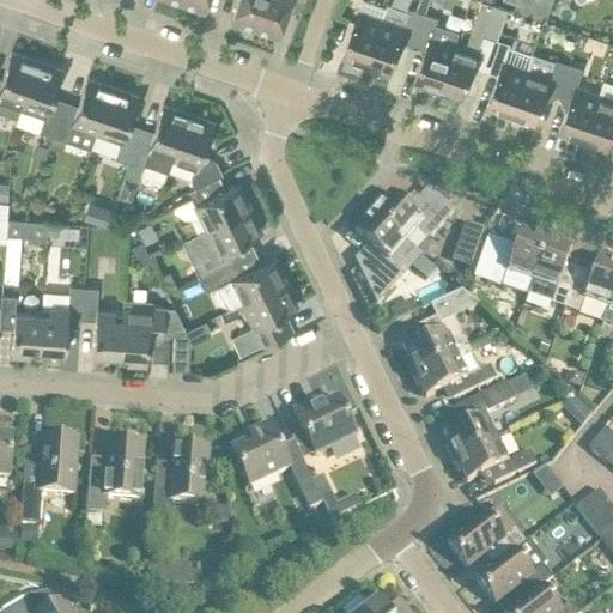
[(236,0),(230,18),(254,26),(262,0),(236,0)]
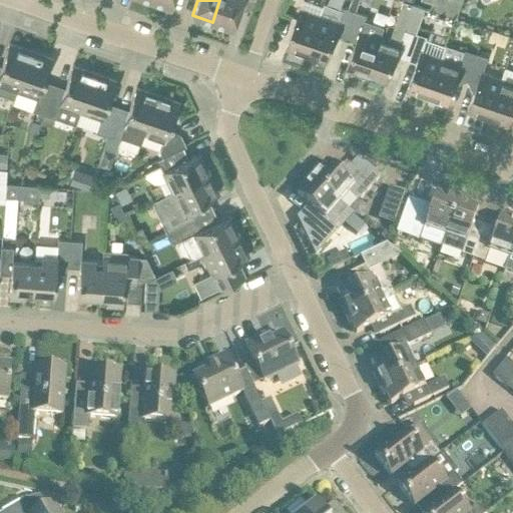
[(219,0),(212,22),(232,29),(240,5),(252,9),(255,0),(219,0)]
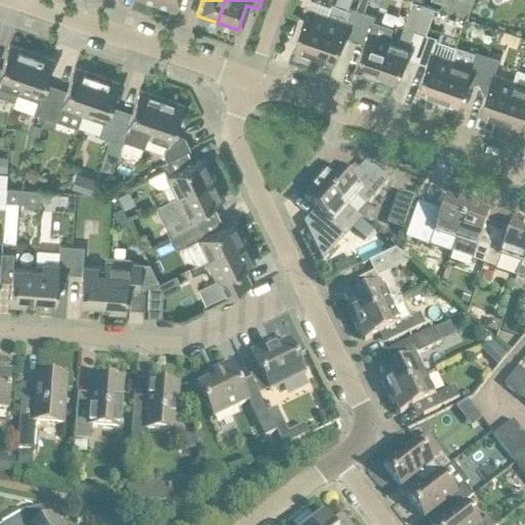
[(330,7),(311,0),(293,49),(314,56),(330,7)]
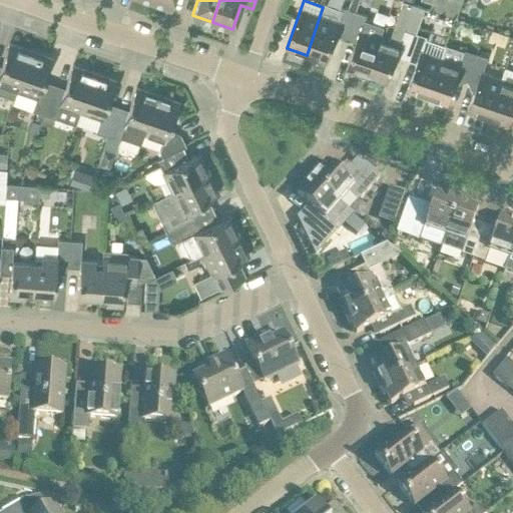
[(381,37),(367,76),(387,83),(397,55),(407,59),(416,32),(418,28),(420,24),(425,7),(405,0),(404,0),(391,40),(381,37)]
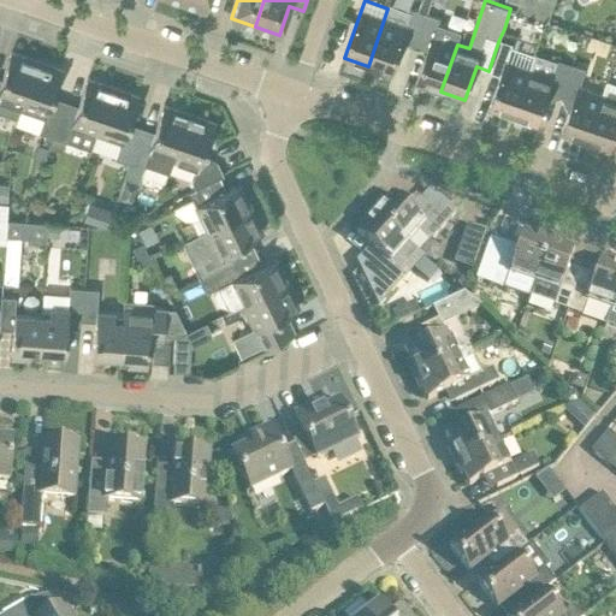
[(520,0),(517,10),(533,16),(538,0),(520,0)]
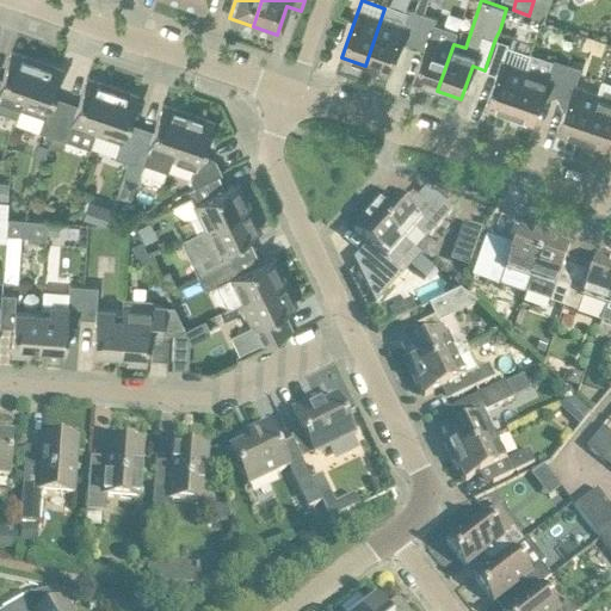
[(551,0),(534,0),(529,16),(544,22),(551,0)]
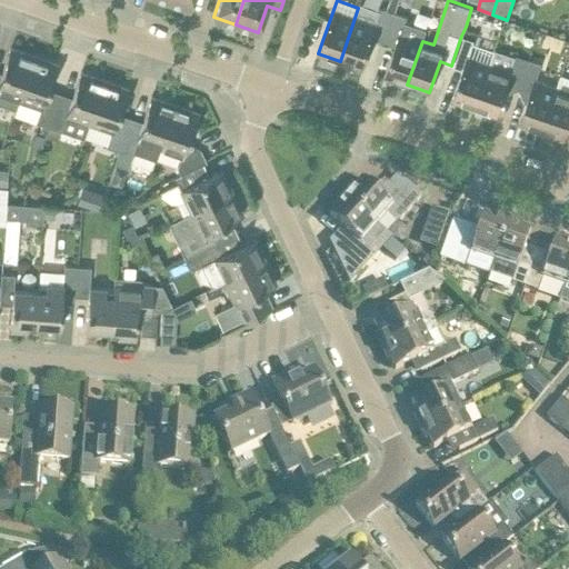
[(360,5),(358,8),(340,61),(362,69),(372,38),(385,42),(395,12),(381,8),(380,12),(360,5)]
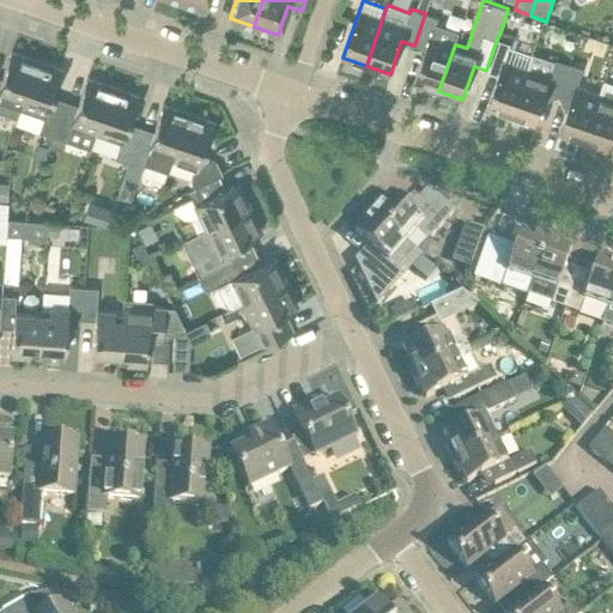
[(425,13),(414,46),(426,49),(416,83),(438,91),(455,44),(460,31),(437,24),(438,18),(425,13)]
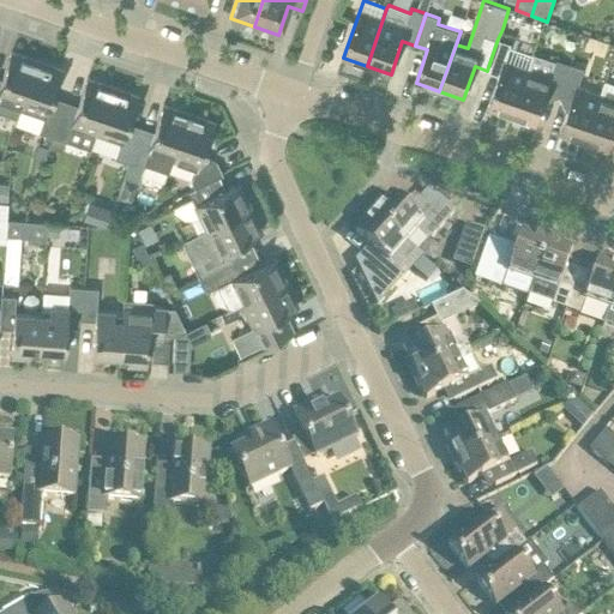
[(498,38),(487,71),(500,74),(488,108),(512,116),(528,70),(534,55),(511,47),(512,43),(498,38)]
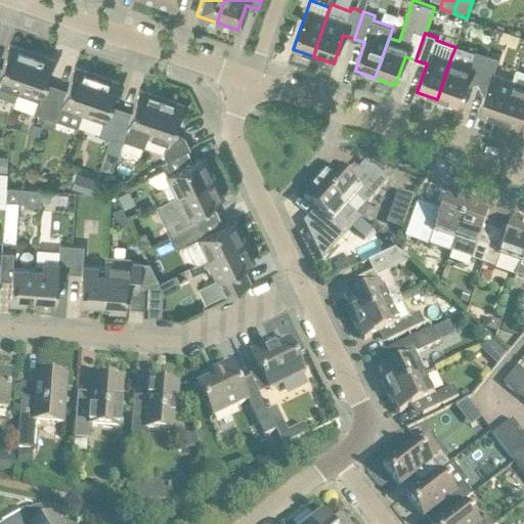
[(0,95),(13,100),(17,91),(31,51),(9,44),(0,70),(0,95)]
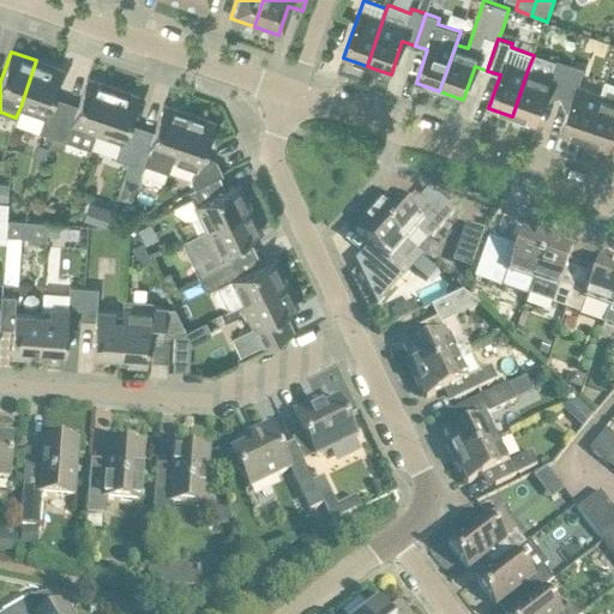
[(551,77),(528,70),(512,116),(536,125),(547,91),(560,96),(571,64),(557,59),(551,77)]
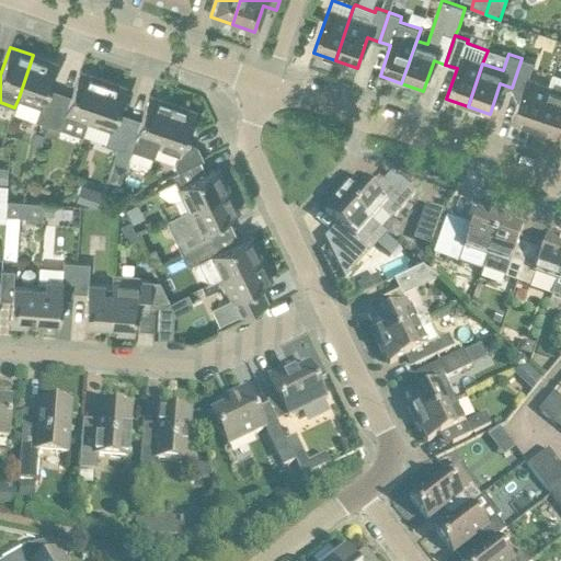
[(56,63),(33,55),(19,98),(39,105),(35,121),(47,125),(57,98),(45,94),(56,63)]
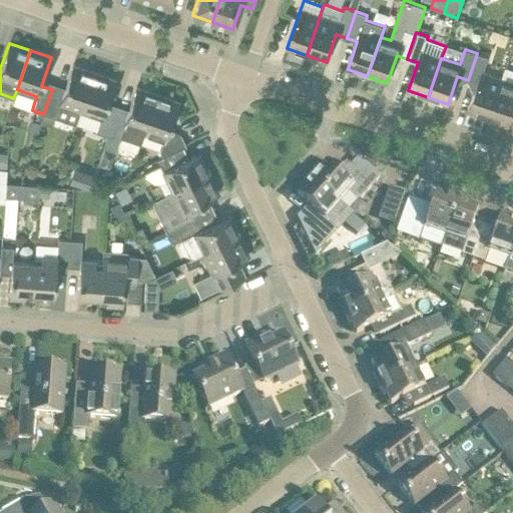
[(468,111),(488,118),(502,79),(483,72),(488,57),(477,53),(468,80),(467,80),(478,83),(468,111)]
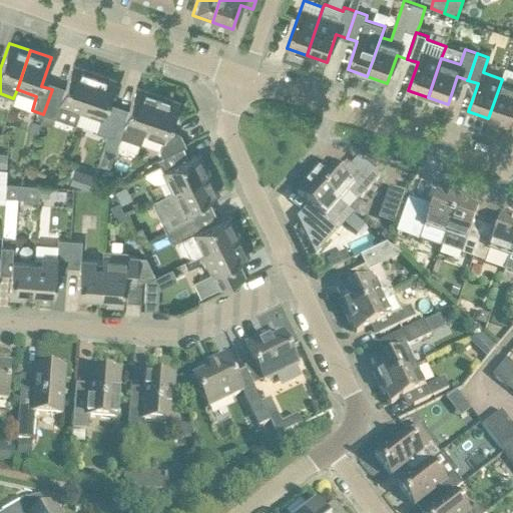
[(63,93),(52,89),(40,123),(51,127),(55,117),(75,124),(93,72),(73,65),(63,93)]
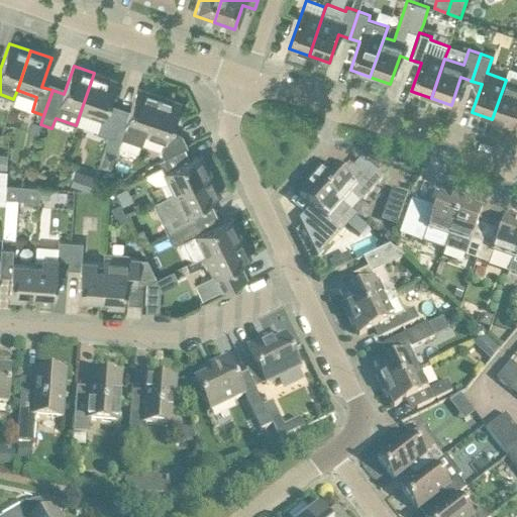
[(116,80),(94,73),(76,125),(77,125),(81,112),(101,119),(96,133),(108,137),(116,112),(106,109),(116,80)]
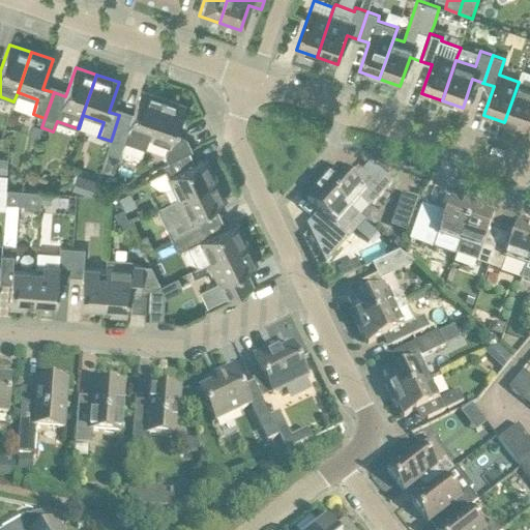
[(529,85),(519,82),(504,122),(525,129),(529,114),(529,85)]
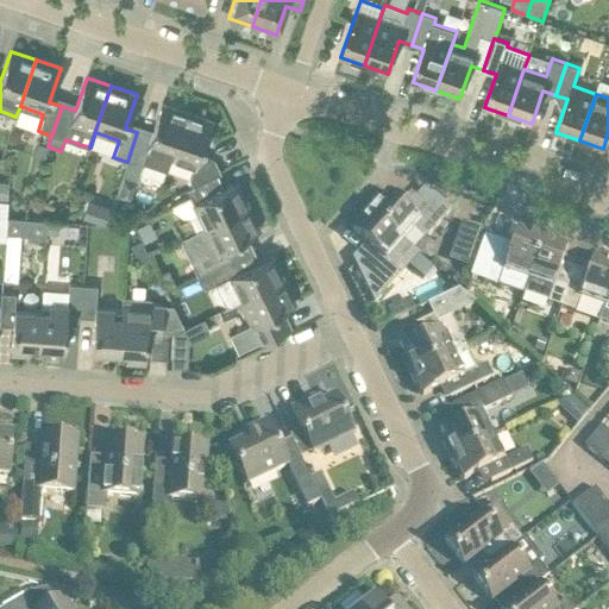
[(127,162),(123,175),(137,181),(143,163),(167,171),(170,158),(187,112),(162,104),(150,137),(137,132),(127,162)]
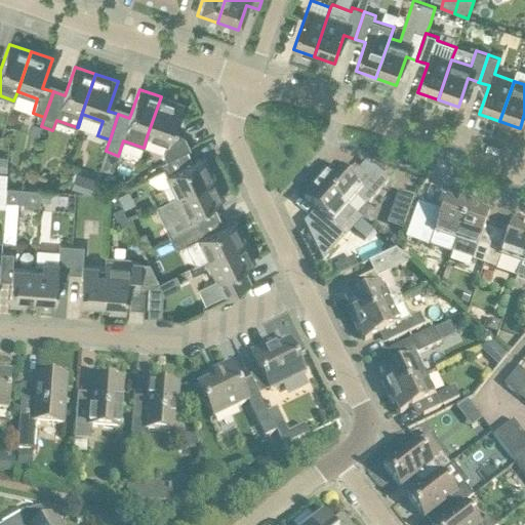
[(183,105),(161,96),(147,136),(167,144),(163,155),(166,161),(187,151),(191,150),(185,137),(172,133),(183,105)]
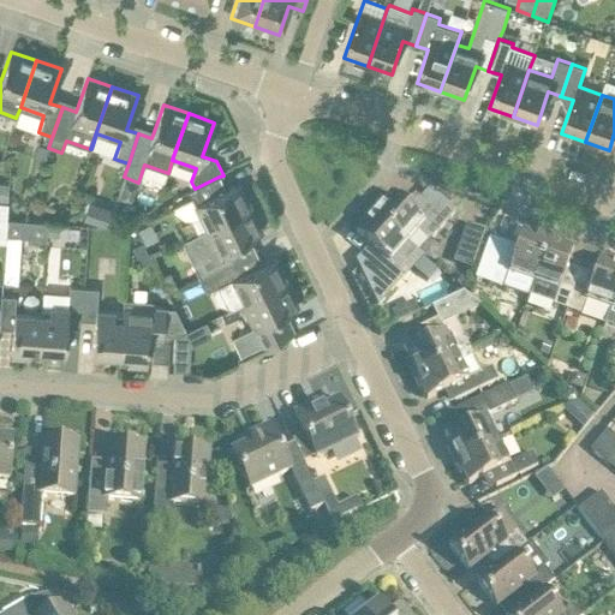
[(39,147),(36,155),(45,159),(48,150),(39,147)]
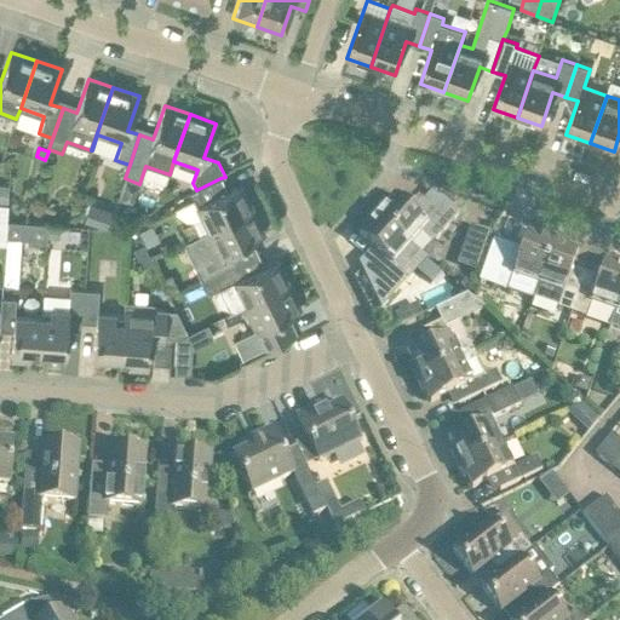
[(181,205),(173,207),(177,216),(187,222),(197,220),(202,219),(207,231),(253,210),(241,185),(227,191),(222,178),(196,190),(190,194),(193,199),(181,205)]
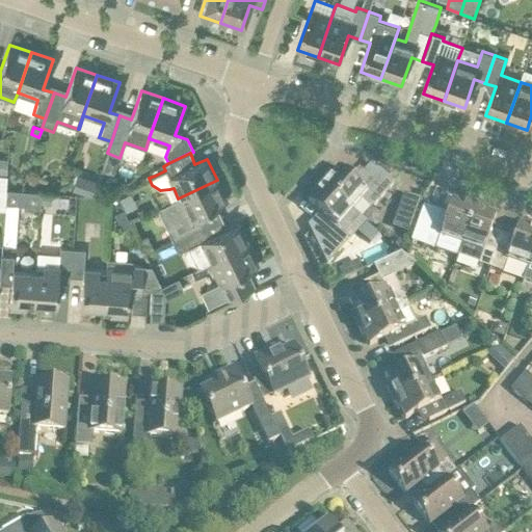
[(330,173),(320,183),(351,211),(361,201),(368,207),(373,207),(394,184),(374,166),(366,176),(363,173),(354,182),(339,168),(333,175),(330,173)]
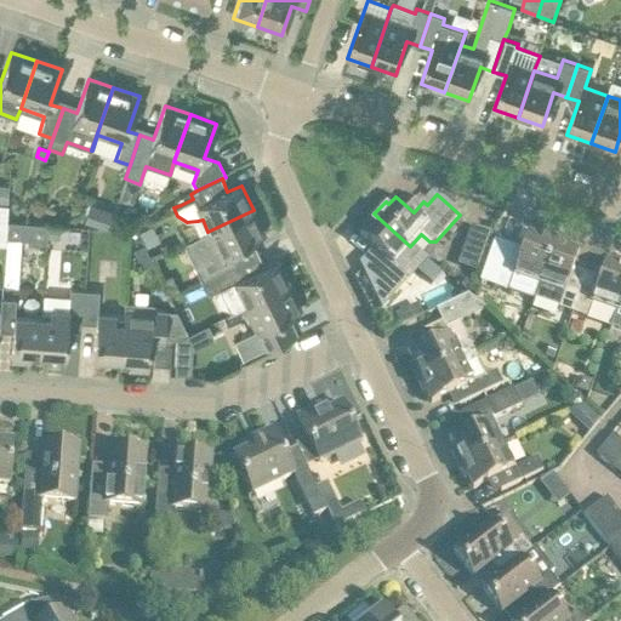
[(208,232),(184,244),(195,268),(201,281),(239,263),(233,250),(266,234),(254,210),(208,232)]
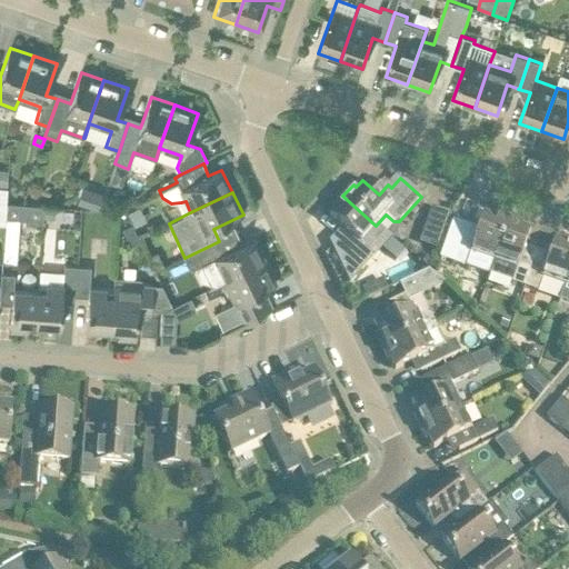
[(335,210),(329,217),(346,231),(331,248),(349,285),(365,268),(373,257),(367,250),(371,245),(383,232),(376,226),(342,196),(332,208),(335,210)]
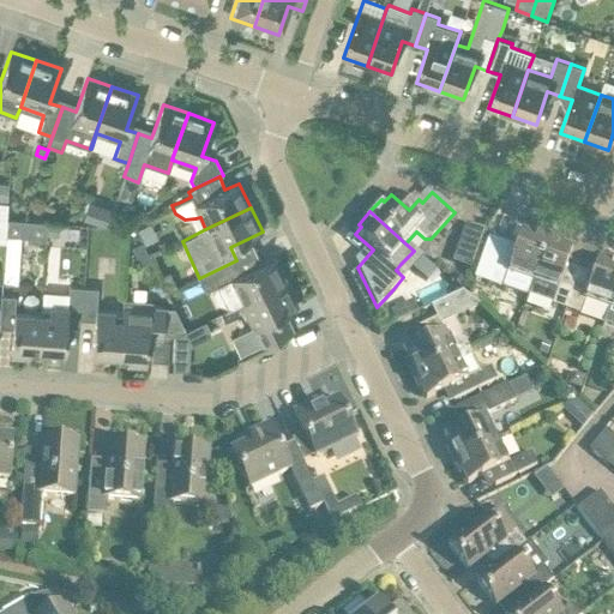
[(7,218),(2,283),(17,284),(20,236),(46,239),(47,236),(47,222),(47,221),(7,218)]
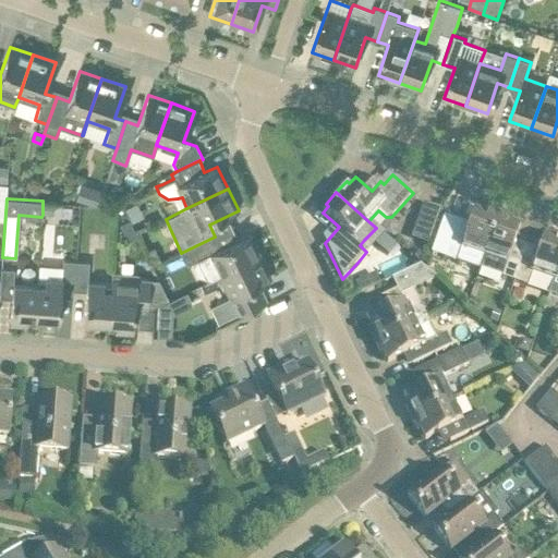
[(424,204),(417,221),(434,228),(440,210),(424,204)]
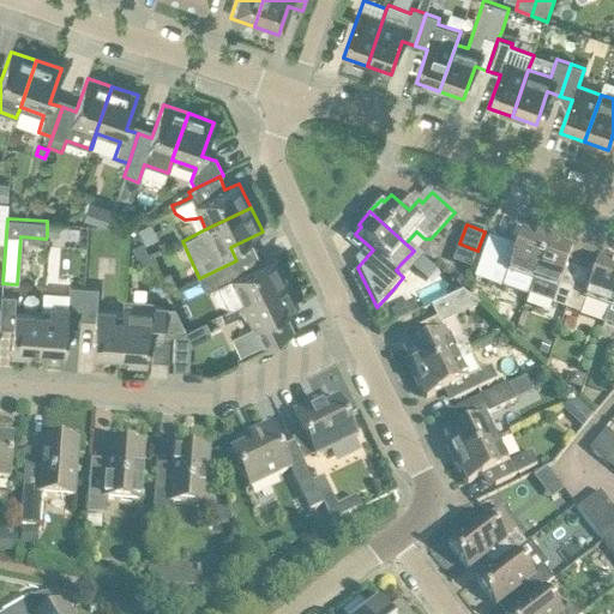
[(487,245),(479,268),(474,278),(503,288),(507,274),(533,282),(548,236),(533,232),(530,235),(522,232),(513,254),(487,245)]
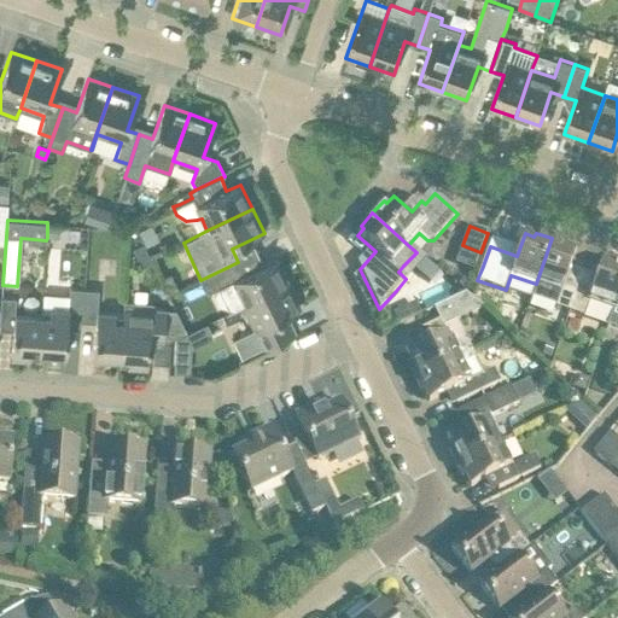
[(567,244),(552,238),(536,284),(530,298),(569,312),(581,278),(567,273),(576,251),(566,248),(567,244)]
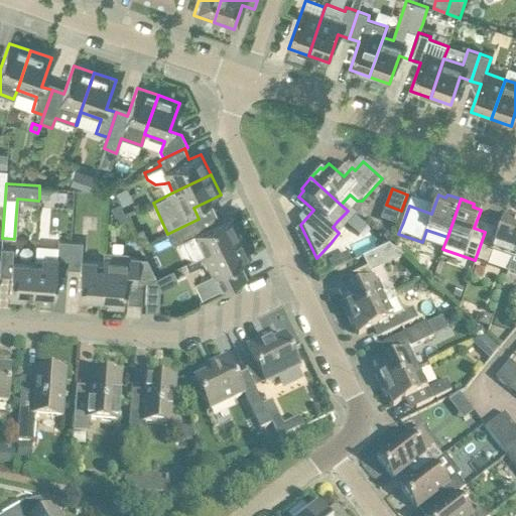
[(199,219),(167,234),(173,245),(183,240),(192,260),(203,255),(241,237),(231,217),(204,230),(199,219)]
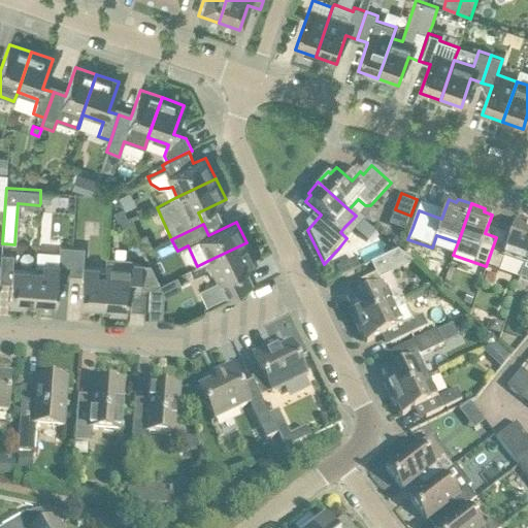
[(507,241),(496,237),(486,266),(498,270),(502,258),(524,265),(527,252),(527,223),(524,222),(523,225),(515,222),(507,241)]
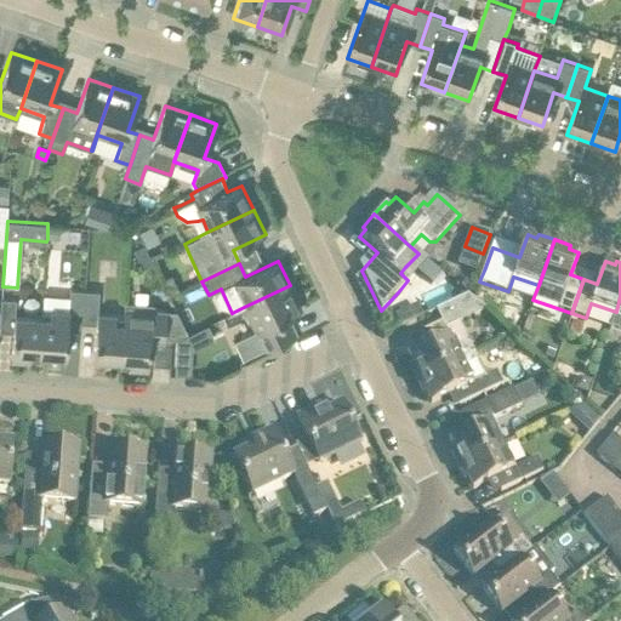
[(302,309),(290,285),(244,307),(256,330),(234,341),(243,359),(295,334),(286,317),(302,309)]
